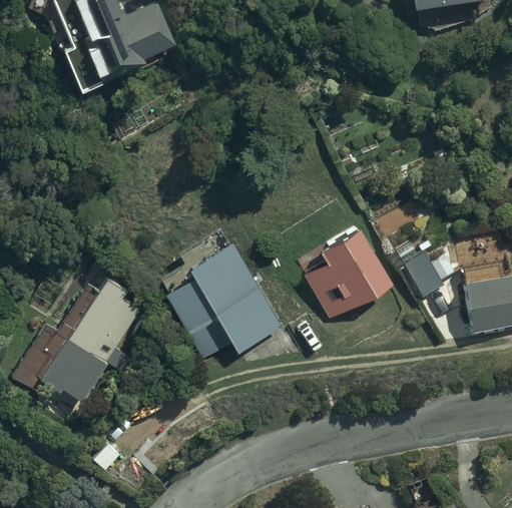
[(43,0),(77,95),(153,68),(174,48),(157,3),(127,14),(122,0),(43,0)]
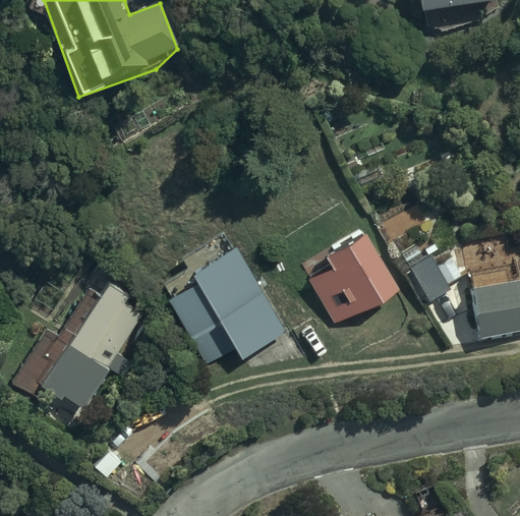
[(418,0),(421,12),(504,0),(418,0)]
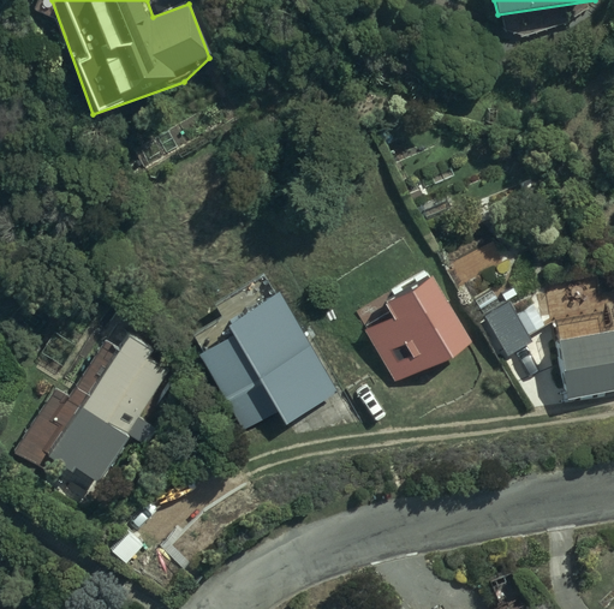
[(203,351),(197,356),(245,428),(274,409),(285,424),(339,388),(311,346),(313,345),(264,274),(215,306),(221,316),(192,335),(203,351)]
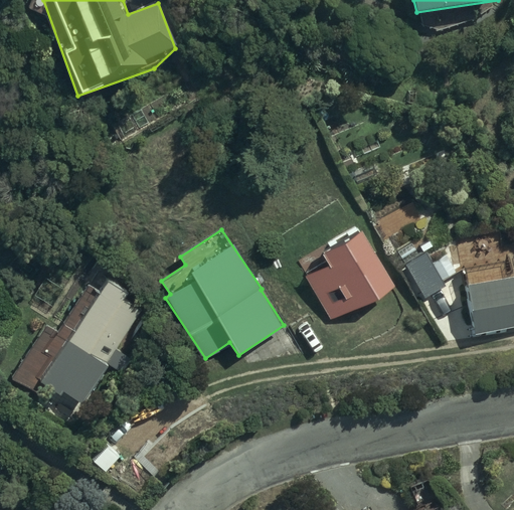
[(358,230),(317,255),(324,267),(307,277),(331,319),(389,285),(358,230)]
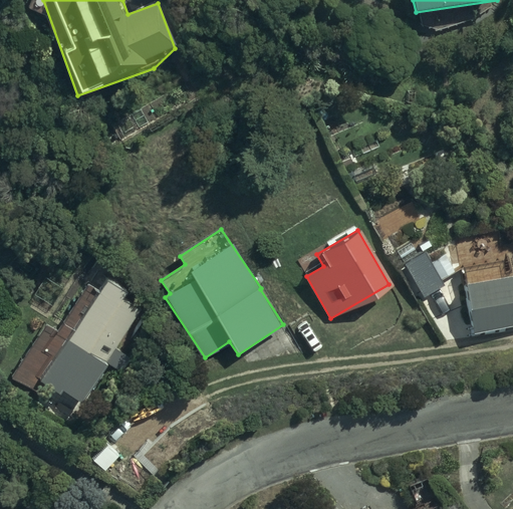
[(425,296),(442,286),(423,255),(406,266),(425,296)]
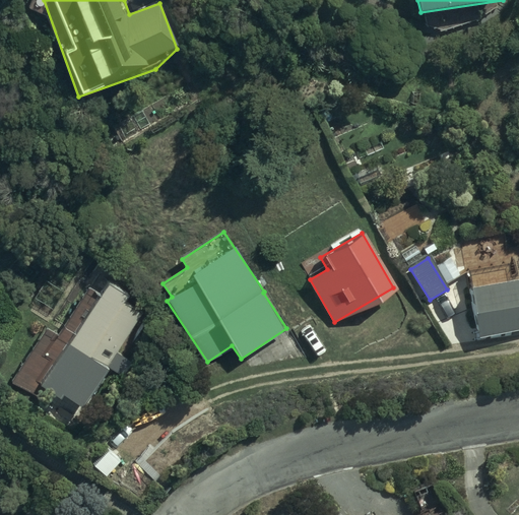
[(518,279),(469,290),(479,339),(518,330),(518,279)]
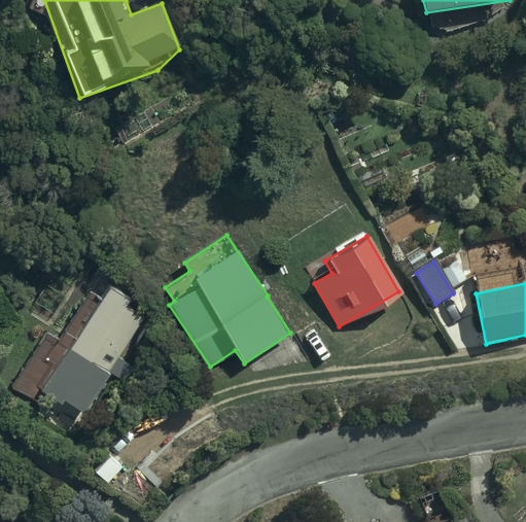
[(85,414),(112,372),(128,381),(138,366),(121,356),(144,321),(125,309),(130,301),(110,289),(104,299),(92,290),(62,339),(48,331),(15,384),(39,398),(43,392),(63,405),(65,402),(85,414)]
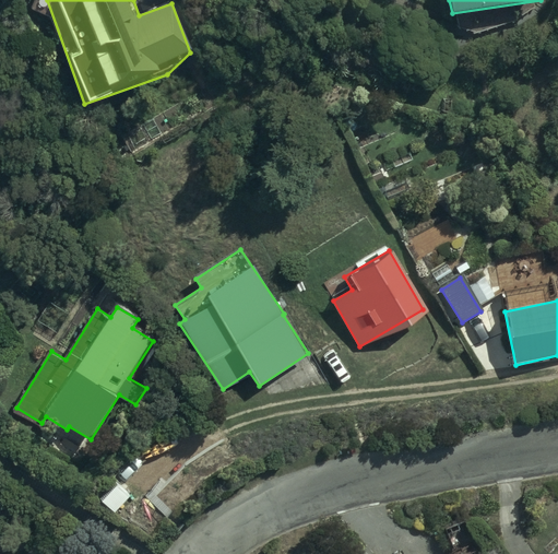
All buildings are outlined.
